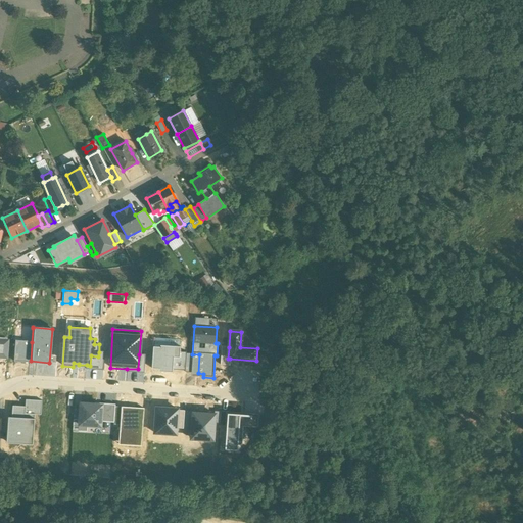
[(0,357),(7,358),(9,340),(0,339),(0,357)]
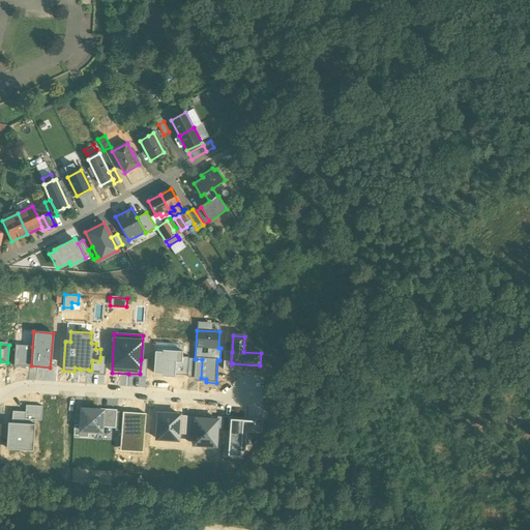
[(31,365),(32,347),(15,346),(13,364),(31,365)]
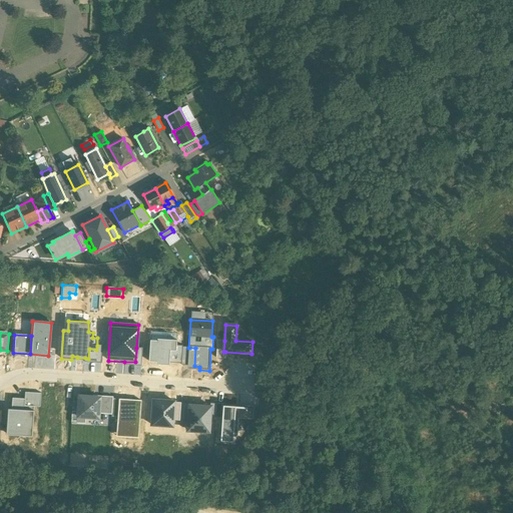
[(155,365),(168,366),(168,363),(169,351),(175,351),(176,346),(176,340),(157,339),(157,341),(149,341),(148,362),(155,363),(155,365)]
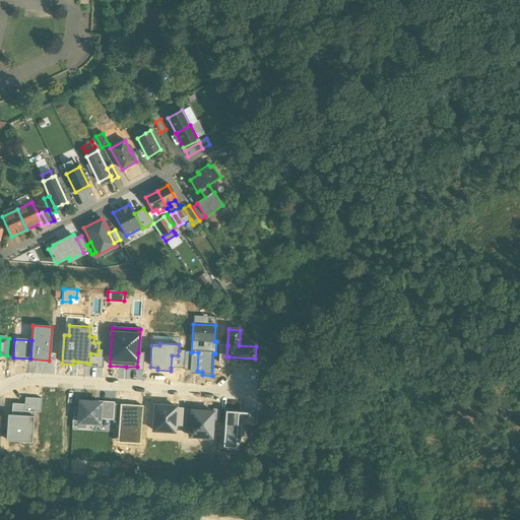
[(220,345),(219,363),(229,364),(229,356),(226,356),(228,345),(220,345)]
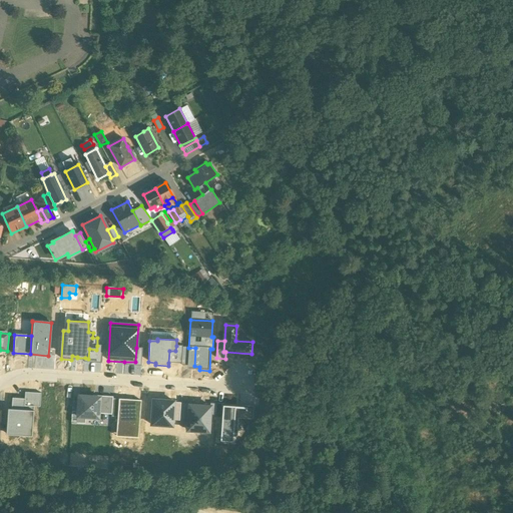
[(84,363),(101,364),(102,346),(97,346),(96,350),(89,349),(88,359),(85,358),(84,363)]
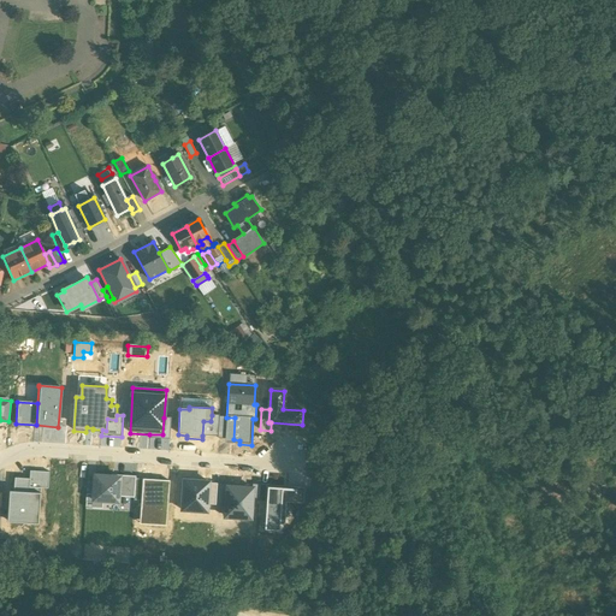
[(202,436),(218,437),(219,416),(219,415),(212,415),(211,421),(203,421),(202,436)]
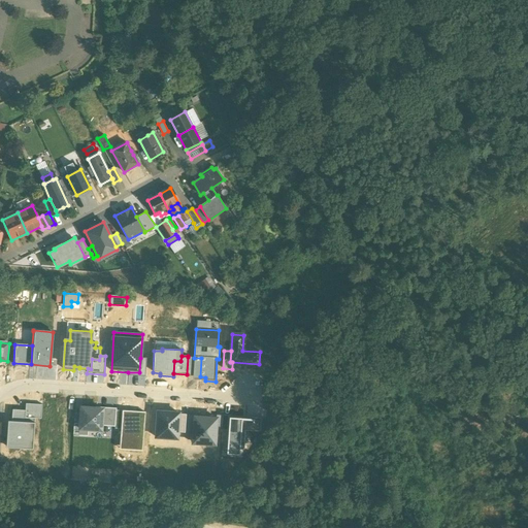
[(188,357),(187,374),(187,375),(200,376),(201,358),(194,358),(188,357)]
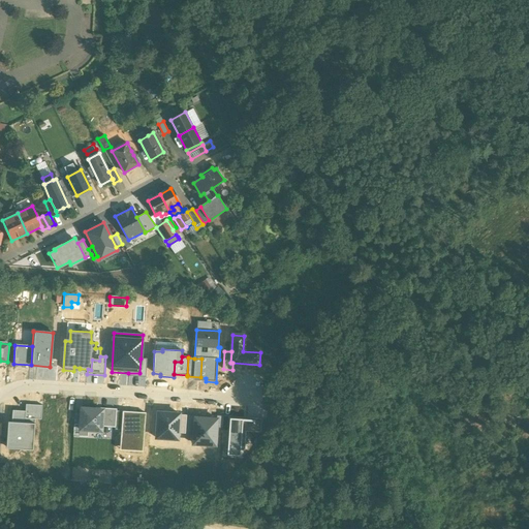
[(128,376),(146,377),(147,360),(141,359),(139,373),(128,373),(128,376)]
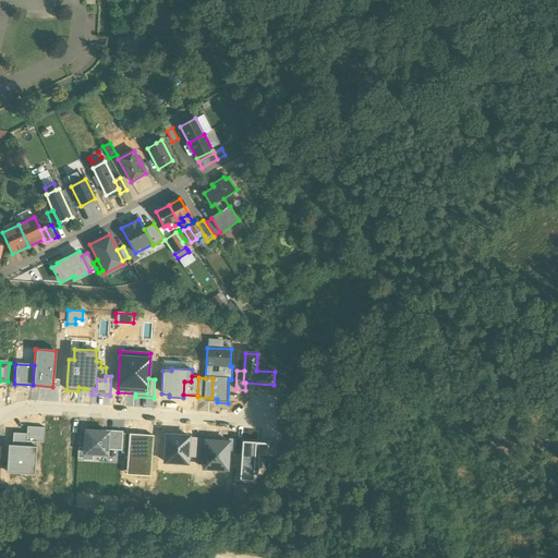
[(27,434),(27,441),(37,443),(44,444),(45,428),(27,427),(27,434)]
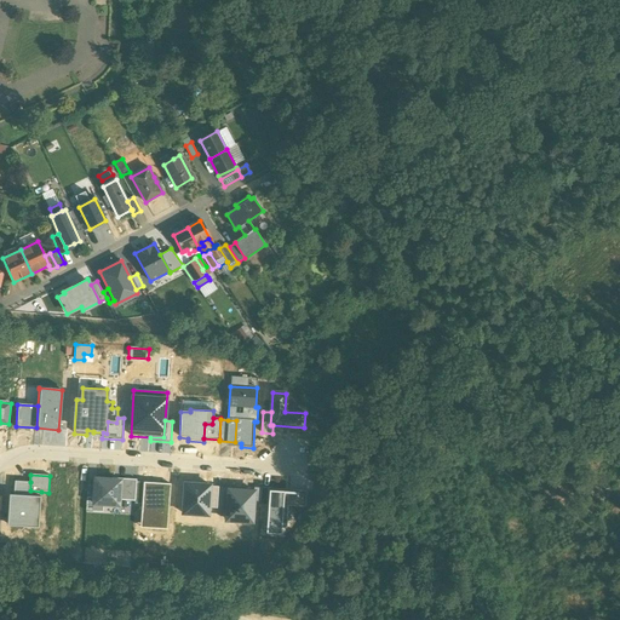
[(120,501),(121,481),(96,480),(95,499),(95,505),(104,505),(120,506),(120,501)]
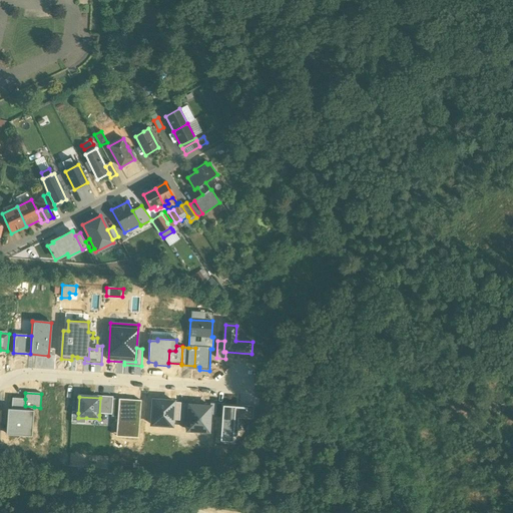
[(99,415),(112,415),(113,399),(100,398),(99,415)]
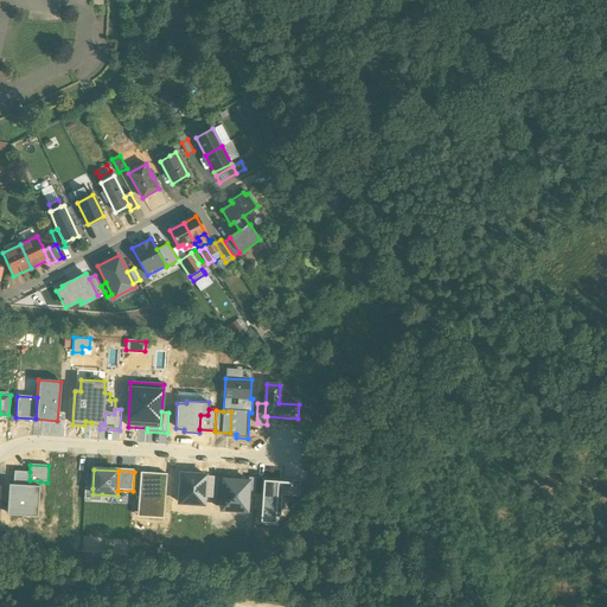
[(7,516),(38,517),(40,481),(30,480),(30,472),(17,472),(16,485),(10,485),(7,516)]
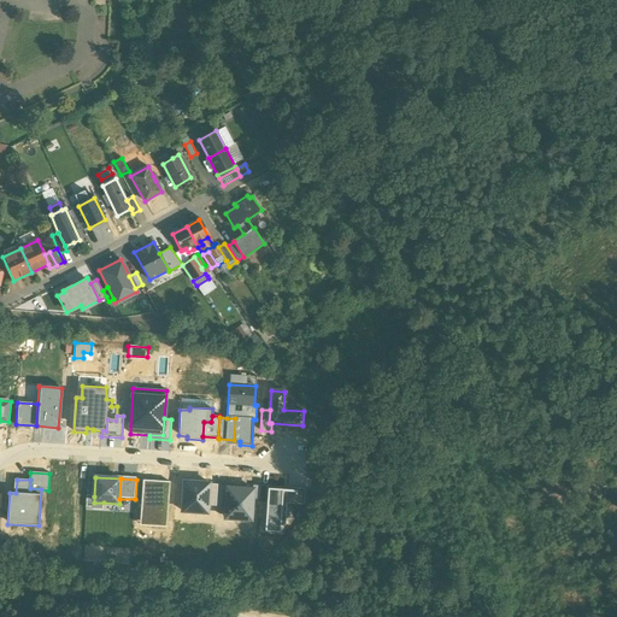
[(145,481),(136,480),(135,499),(144,500),(145,481)]
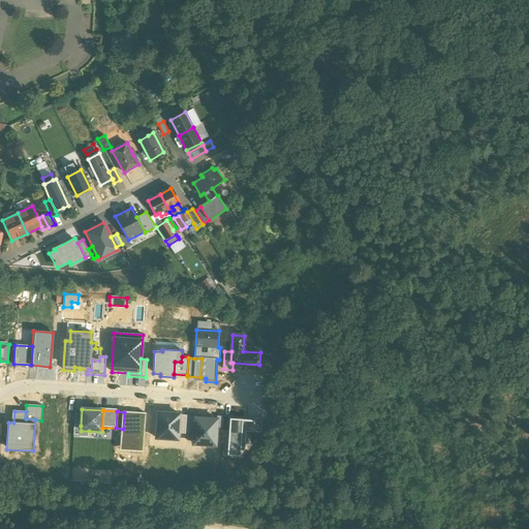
[(146,413),(124,412),(123,429),(122,449),(143,450),(146,413)]
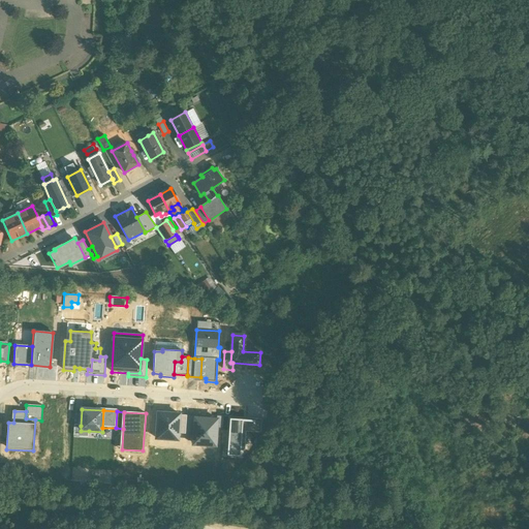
[(158,413),(156,438),(156,439),(178,440),(179,434),(180,415),(180,414),(158,413)]
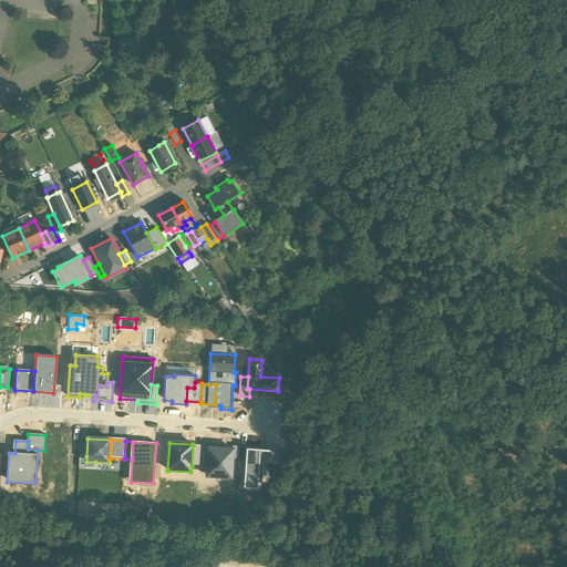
[(198,466),(200,449),(200,446),(193,445),(192,465),(198,466)]
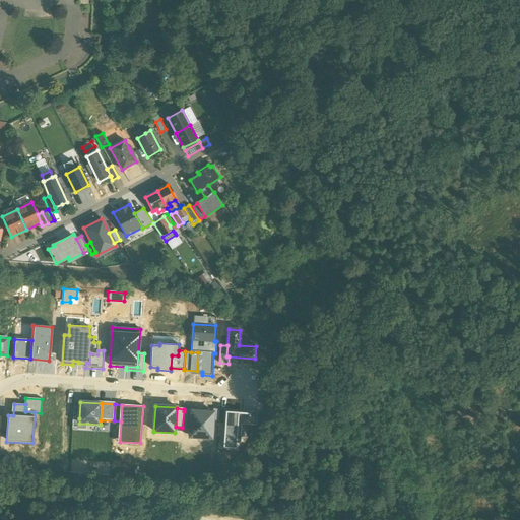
[(191,411),(184,411),(182,428),(190,429),(191,413),(191,411)]
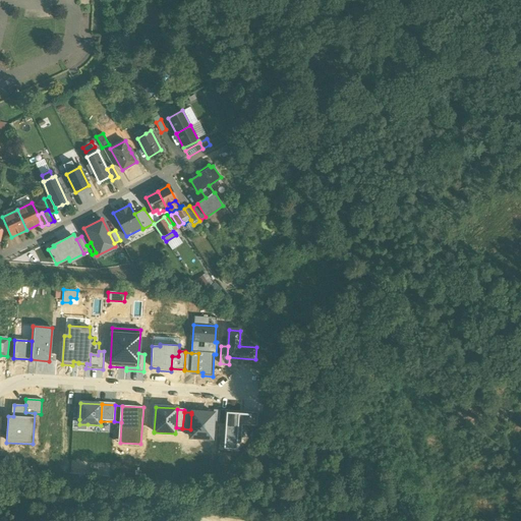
[(243,412),(243,415),(242,425),(257,426),(258,413),(243,412)]
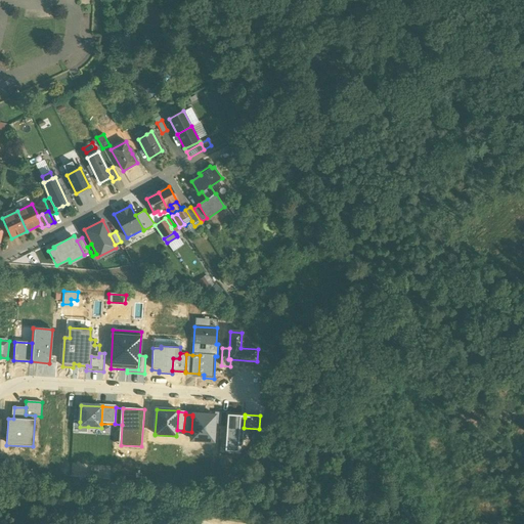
[(241,416),(228,416),(226,451),(238,452),(238,447),(243,447),(244,428),(245,418),(241,417),(241,416)]
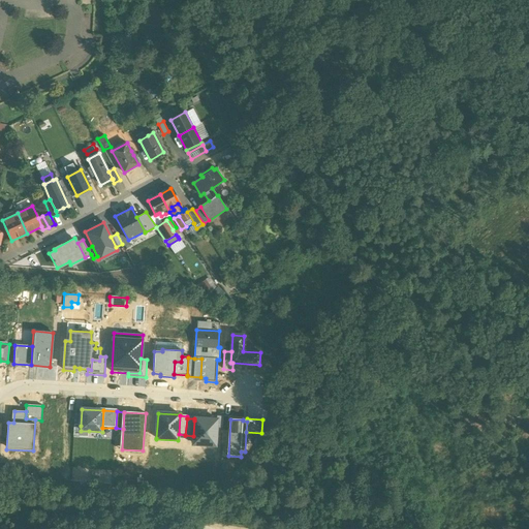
[(217,422),(194,421),(193,436),(192,448),(215,450),(217,422)]
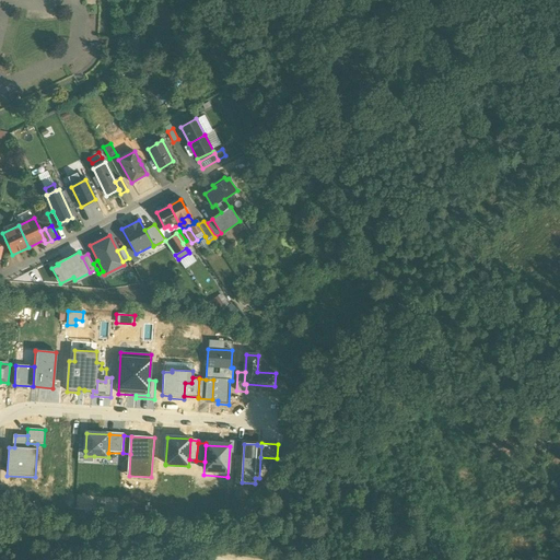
[(79,450),(79,462),(93,463),(94,456),(85,456),(85,451),(79,450)]
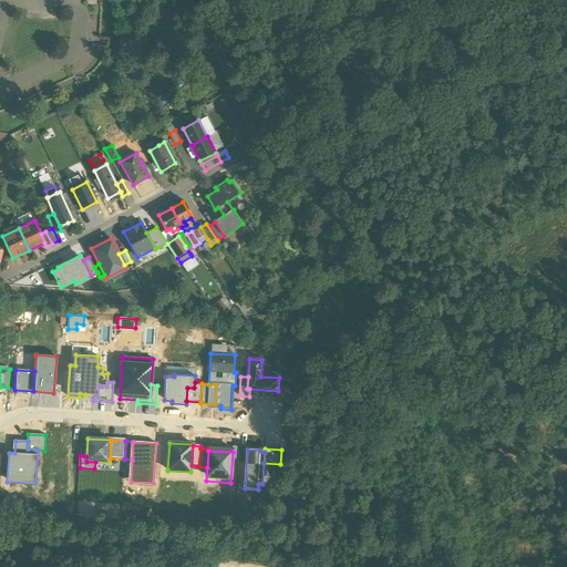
[(13,512),(14,498),(0,497),(0,514),(8,515),(9,511),(13,512)]
